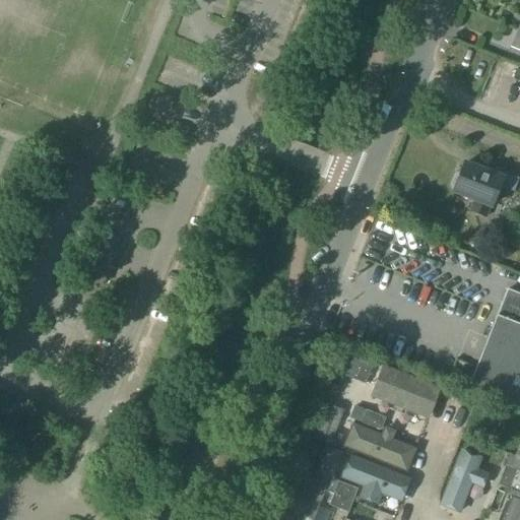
[(511,49),(519,53),(519,34),(517,33),(511,49)]
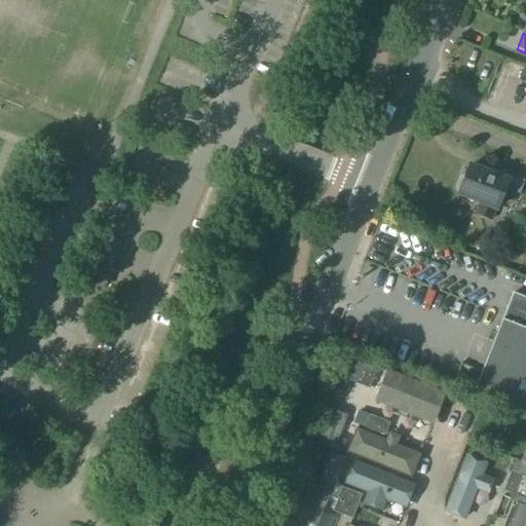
[(524,183),(485,167),(483,173),(470,167),(465,179),(463,178),(459,180),(455,190),(457,194),(459,195),(459,196),(478,203),(474,215),(492,222),(496,211),(497,211),(505,189),(520,195),(524,183)]
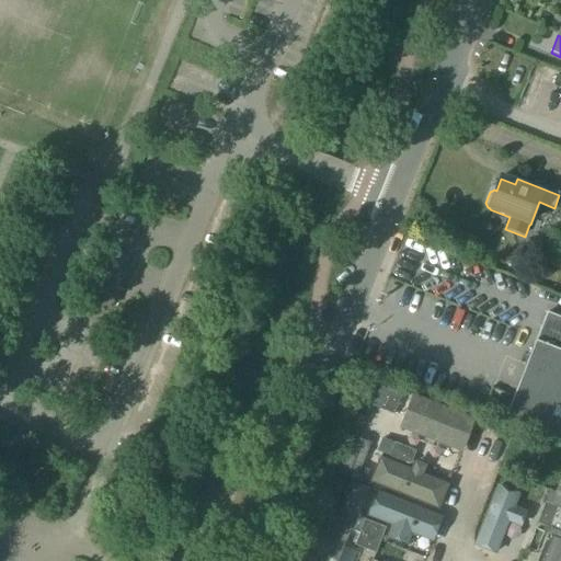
[(560,320),(548,316),(506,420),(560,441),(560,320)]
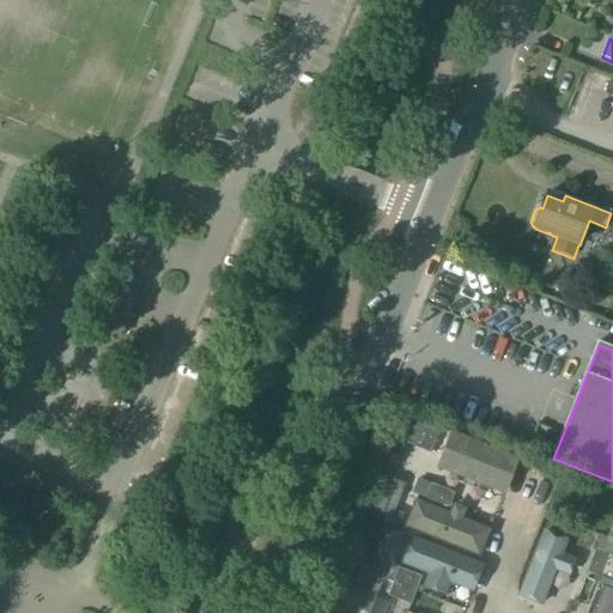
[(438,430),(424,425),(416,448),(430,454),(438,430)]
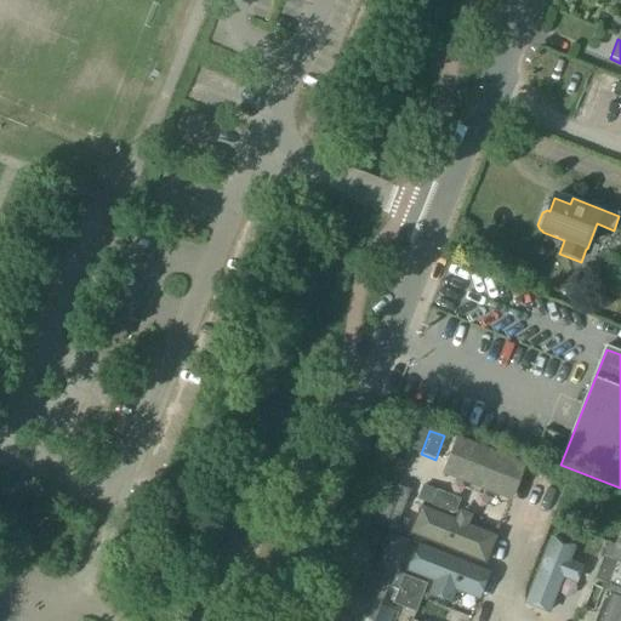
[(527,465),(457,437),(442,474),(511,502),(527,465)]
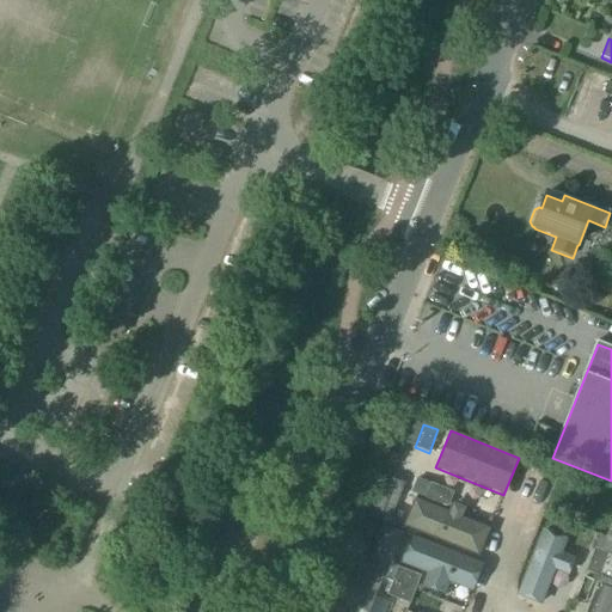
[(396,510),(405,484),(390,477),(373,519),(398,528),(403,513),(396,510)]
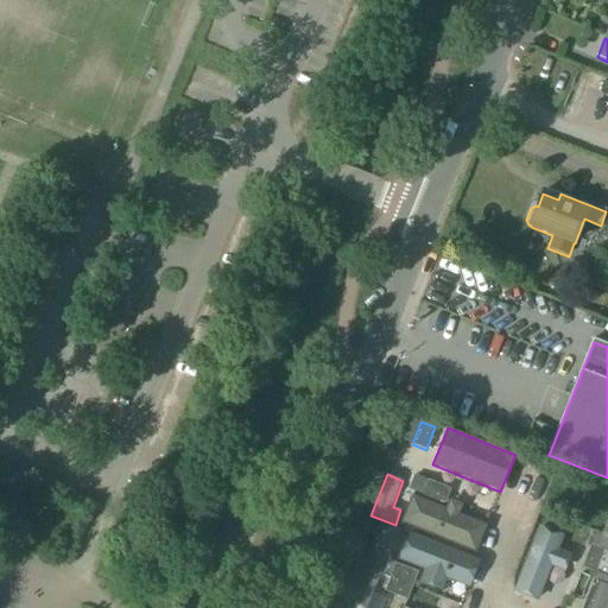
[(450,491),(428,481),(422,495),(444,505),(450,491)]
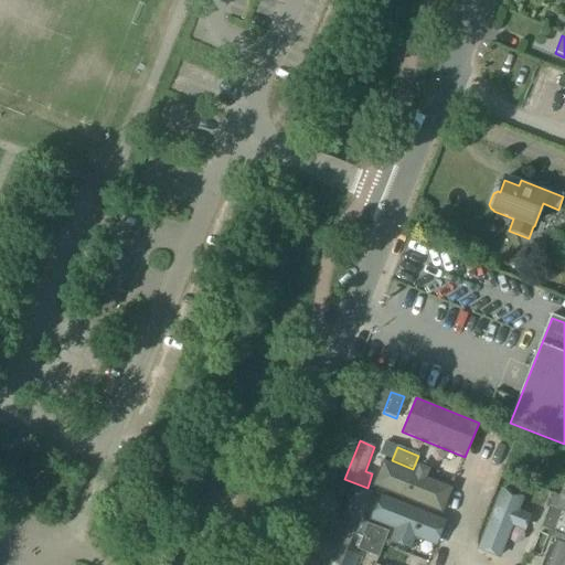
[(441,514),(451,489),(426,478),(429,469),(417,465),(414,473),(383,461),(372,486),(441,514)]
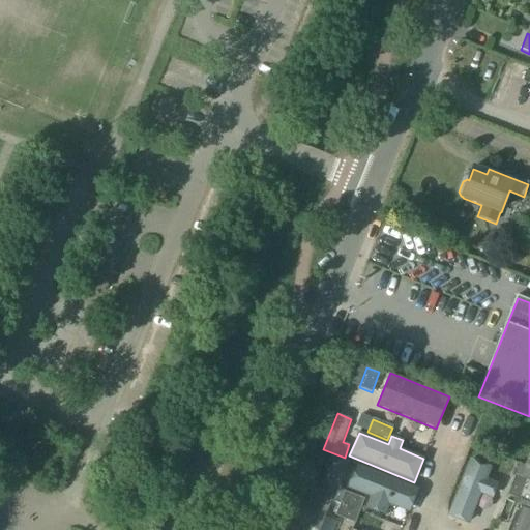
[(516,475),(514,476),(529,482),(529,451),(525,466),(520,464),(516,475)]
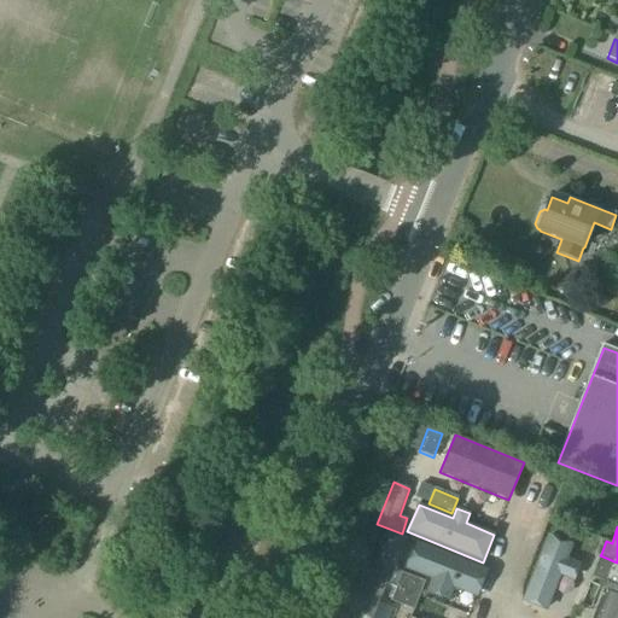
[(408,538),(389,531),(369,579),(385,586),(386,584),(396,588),(402,572),(396,570),(408,538)]
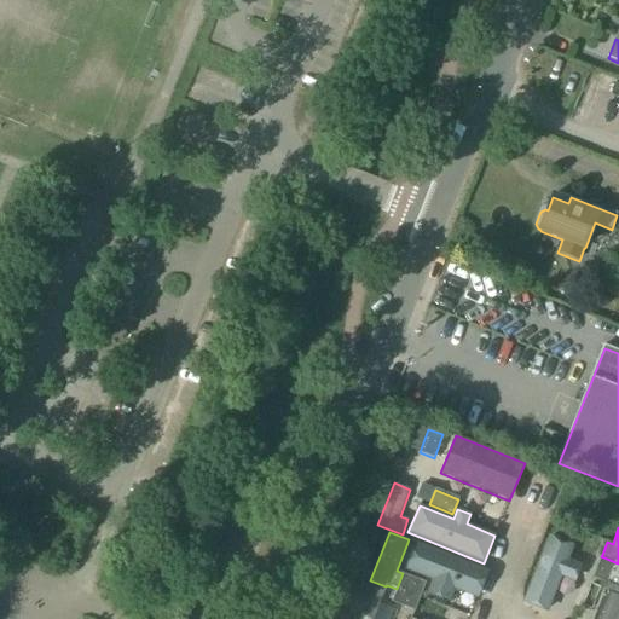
[(574,544),(549,534),(522,602),(548,612),(561,577),(574,583),(582,563),(568,559),(574,544)]
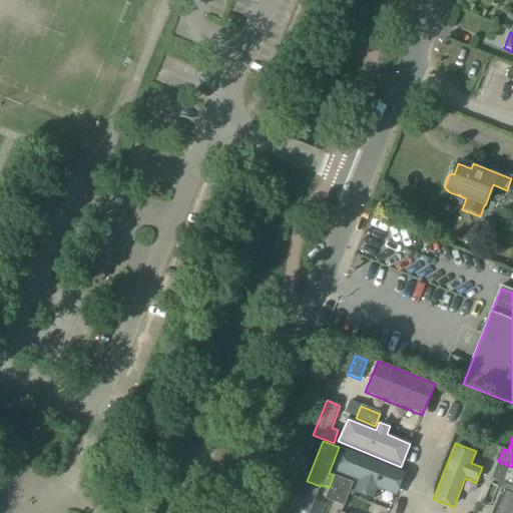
[(396,497),(406,473),(345,450),(336,473),(358,482),(354,492),(373,500),(377,489),(396,497)]
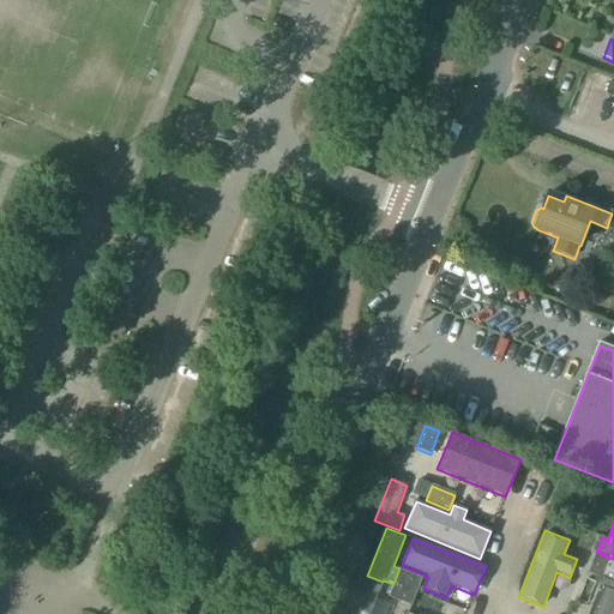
[(613,559),(596,552),(588,573),(603,579),(603,581),(613,584),(613,559)]
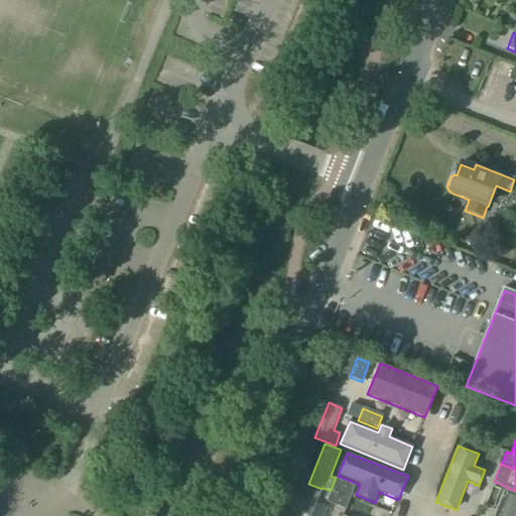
[(331,491),(327,501),(346,509),(355,486),(336,478),(331,491)]
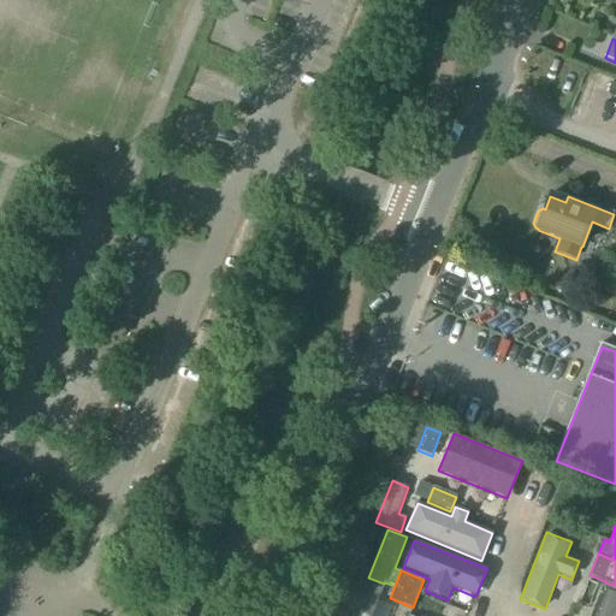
[(368,578),(366,576),(353,610),(366,615),(371,615),(384,584),(368,578)]
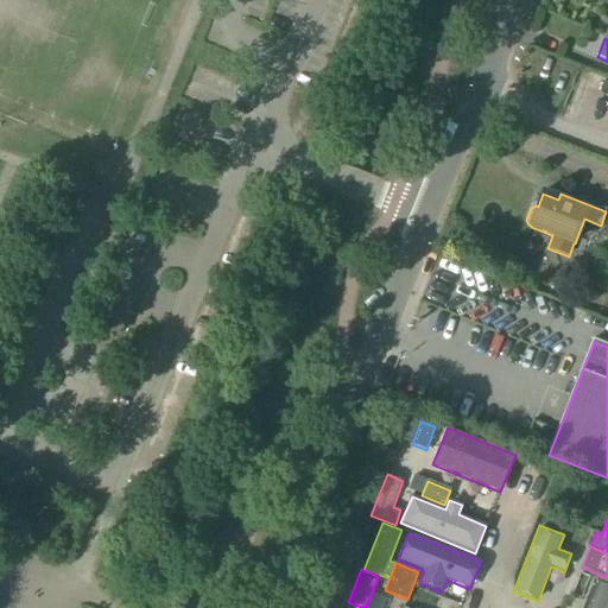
[(587,607),(607,607),(607,578),(597,575),(595,581),(597,582),(587,607)]
